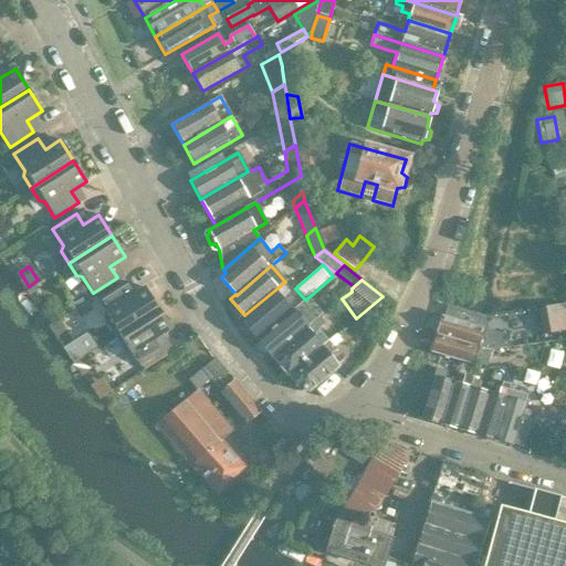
[(281,285),(244,315),(239,320),(258,341),(299,305),(281,285)]
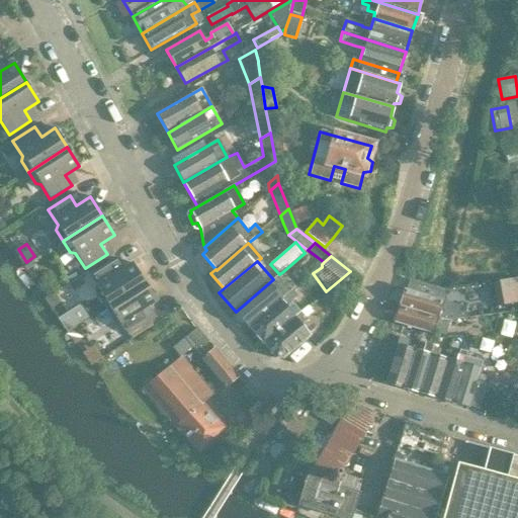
[(98,296),(105,308),(145,282),(133,263),(118,272),(111,262),(90,275),(99,291),(98,296)]
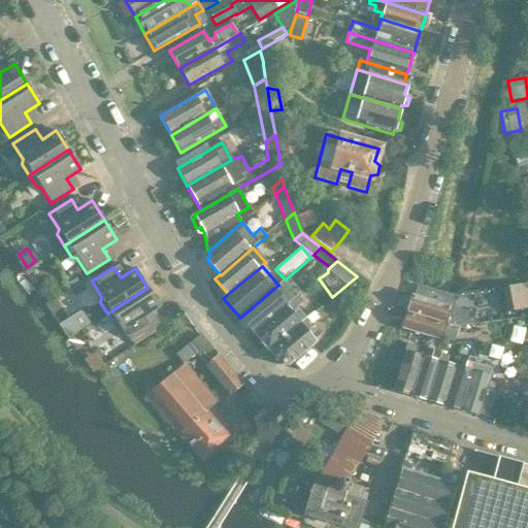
[(293,299),(297,295),(300,293),(288,277),(285,279),(278,285),(240,318),(241,319),(238,324),(243,330),(250,329),(253,333),(293,299)]
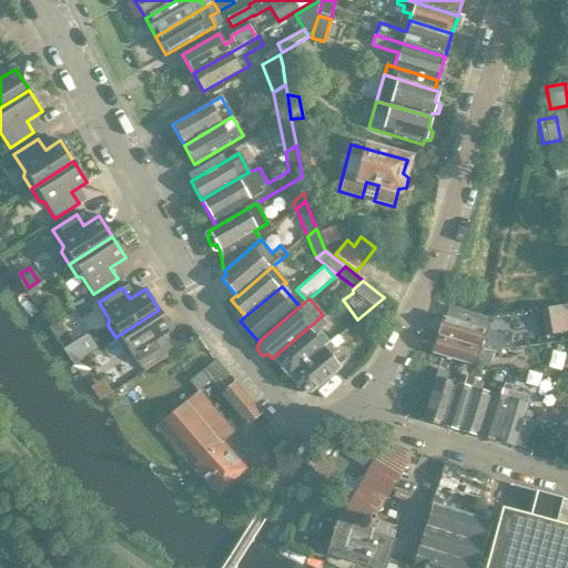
[(567,304),(567,305),(539,311),(545,337),(567,332),(567,304)]
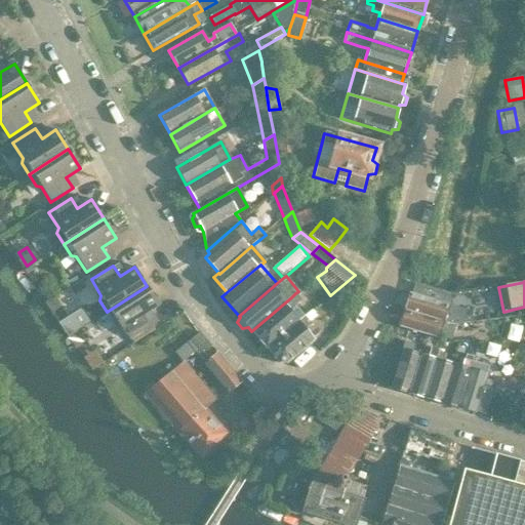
[(78,282),(70,288),(74,295),(83,289),(78,282)]
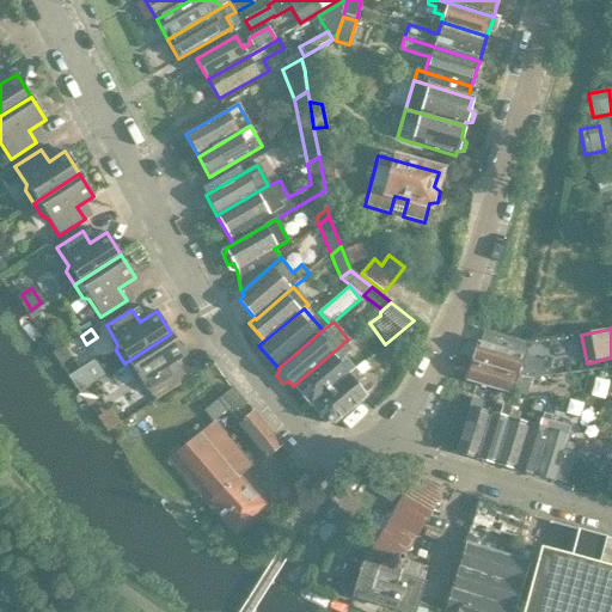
[(483,331),(479,343),(477,342),(471,362),(525,378),(531,378),(539,377),(551,375),(551,369),(542,369),(543,361),(526,356),(526,344),(483,331)]
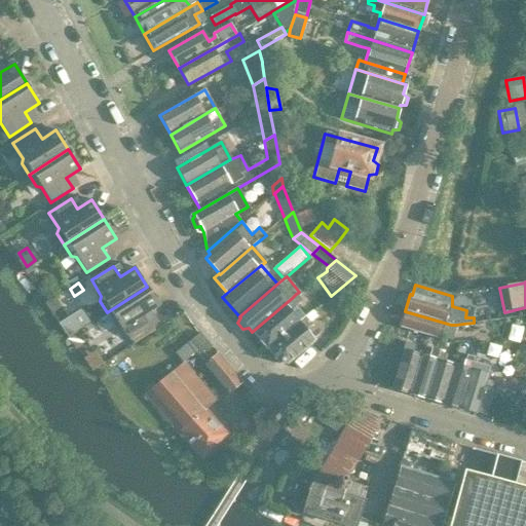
[(159,306),(147,287),(107,312),(114,323),(119,325),(129,340),(152,326),(145,315),(159,306)]
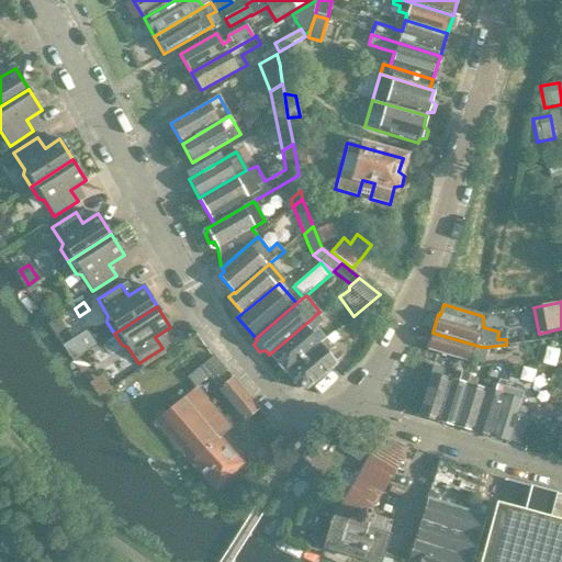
[(284,372),(326,338),(316,327),(323,322),(316,314),(312,318),(269,355),(284,372)]
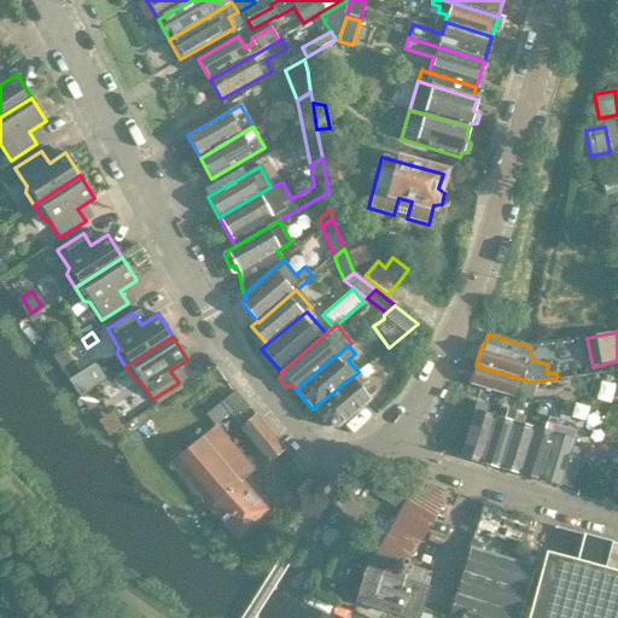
[(530,402),(536,382),(530,382),(476,366),(470,385),(516,400),(517,397),(530,402)]
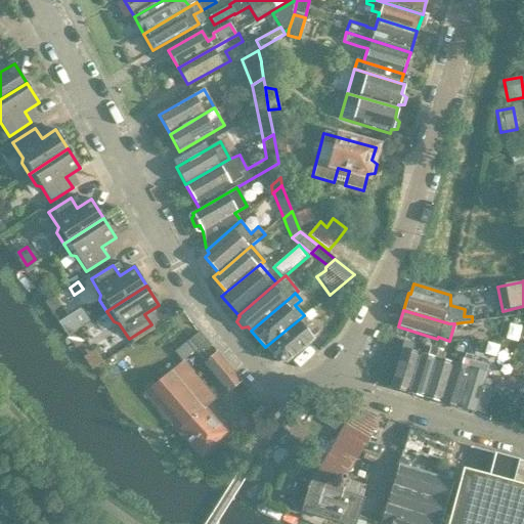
[(313,340),(304,330),(310,323),(304,315),(265,347),(278,362),(286,363),(313,340)]
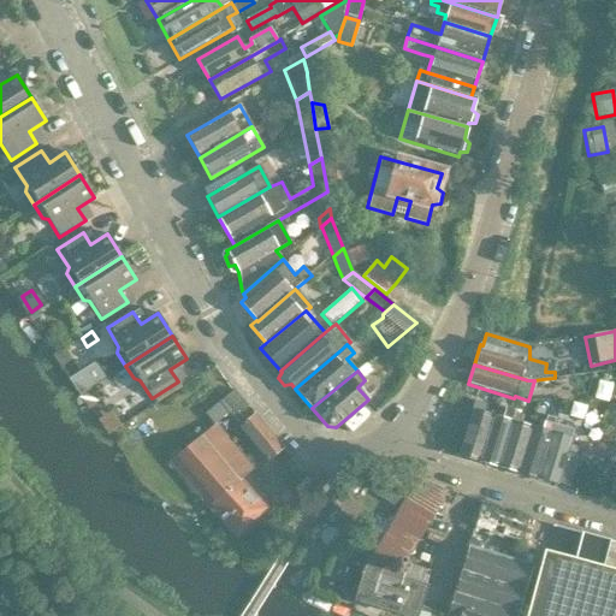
[(234,390),(219,403),(229,414),(238,426),(246,421),(240,414),(248,407),(234,390)]
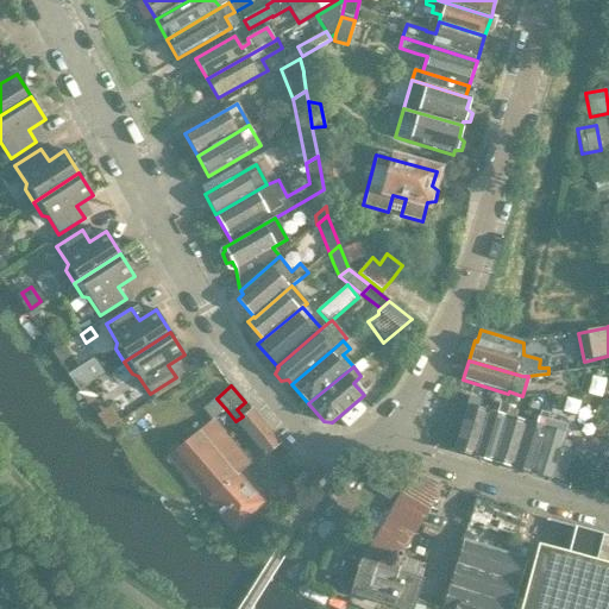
[(478,400),(470,397),(453,451),(473,457),(488,412),(476,408),(478,400)]
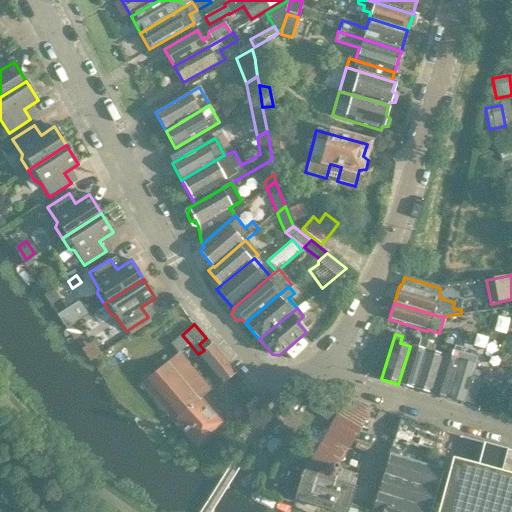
[(200,399),(210,390),(179,352),(190,344),(182,335),(170,344),(178,353),(142,383),(169,416),(197,446),(221,423),(200,399)]
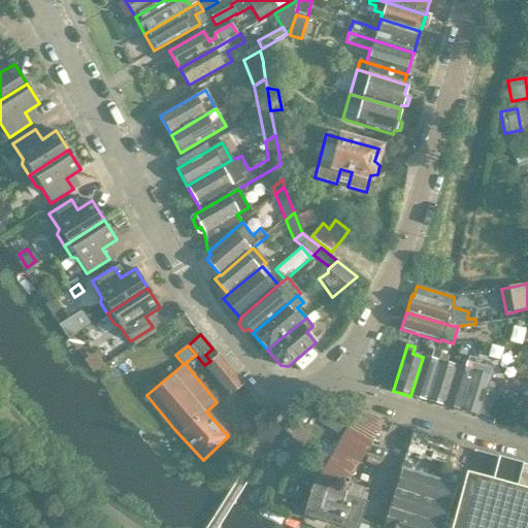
[(430,359),(423,357),(410,396),(427,401),(440,355),(432,352),(430,359)]
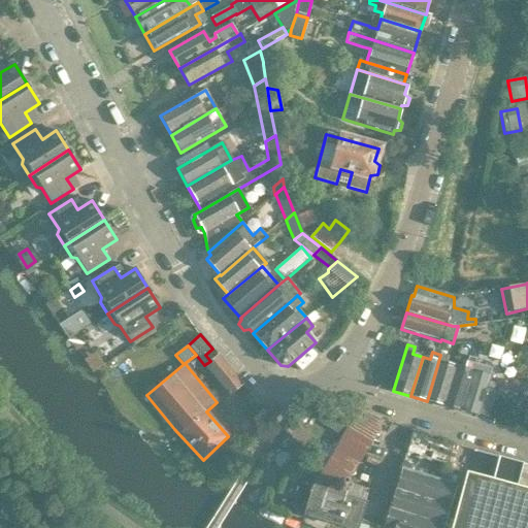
[(210,361),(204,365),(230,396),(243,385),(218,355),(210,361)]
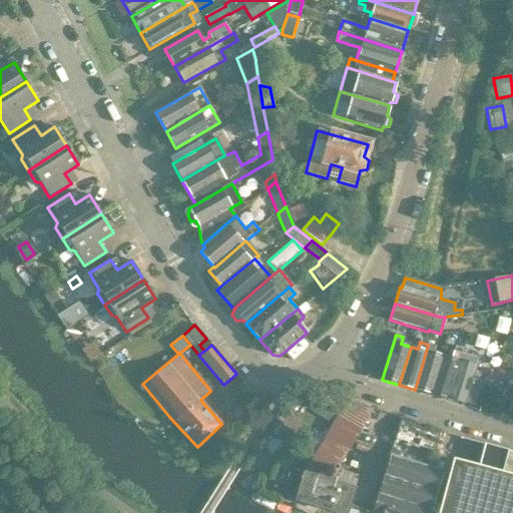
[(428,345),(415,390),(432,395),(442,357),(434,354),(436,347),(428,345)]
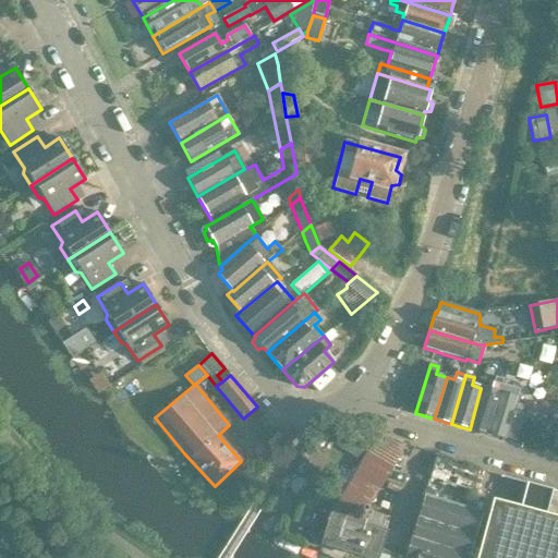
[(490,390),(481,388),(470,429),(488,435),(501,385),(493,383),(490,390)]
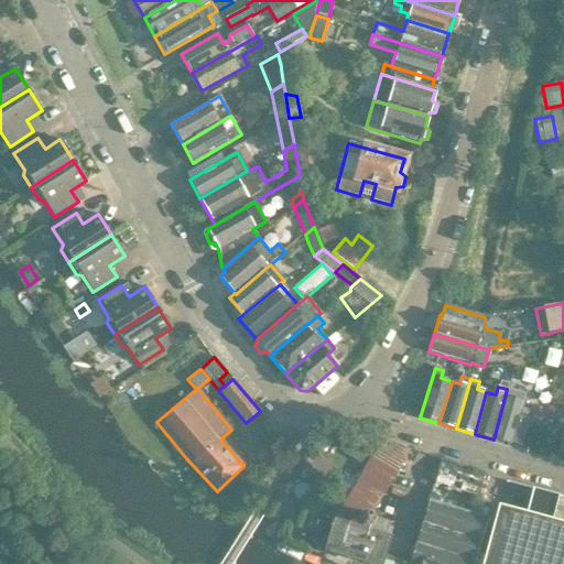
[(514,391),(507,389),(494,440),(509,444),(510,443),(518,418),(522,402),(512,400),(514,391)]
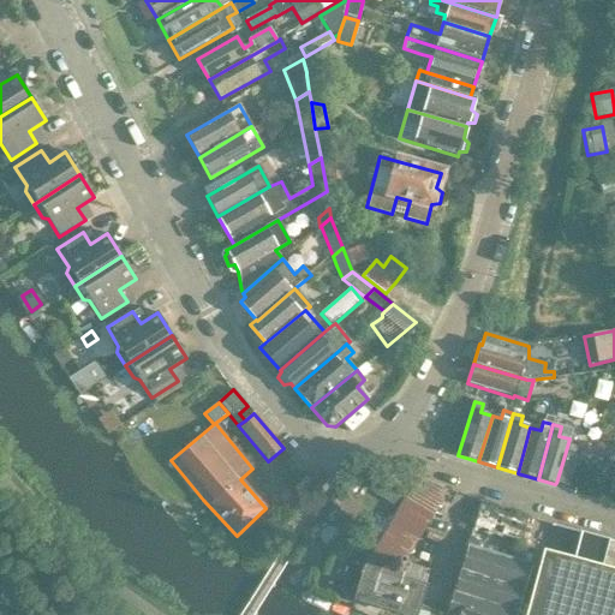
[(565,455),(556,483),(568,487),(575,465),(577,459),(565,455)]
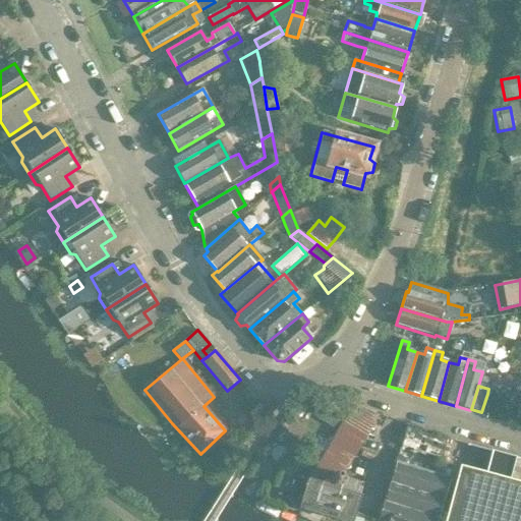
[(375,414),(351,406),(309,480),(300,508),(342,520),(352,520),(364,483),(341,476),(375,414)]
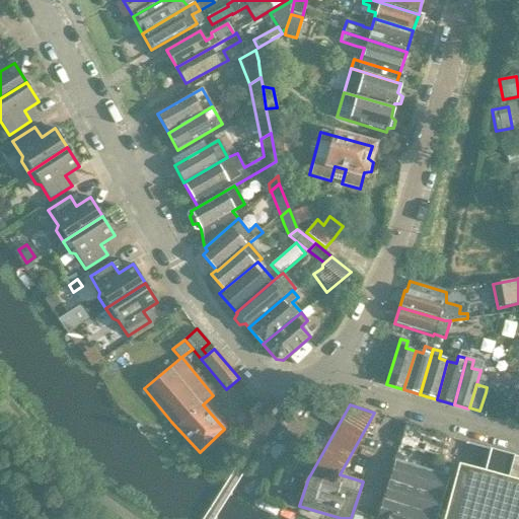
[(518,518),(518,483),(507,479),(514,456),(465,443),(450,499),(442,497),(448,477),(433,473),(445,437),(405,424),(393,460),(395,461),(377,518),(518,518)]
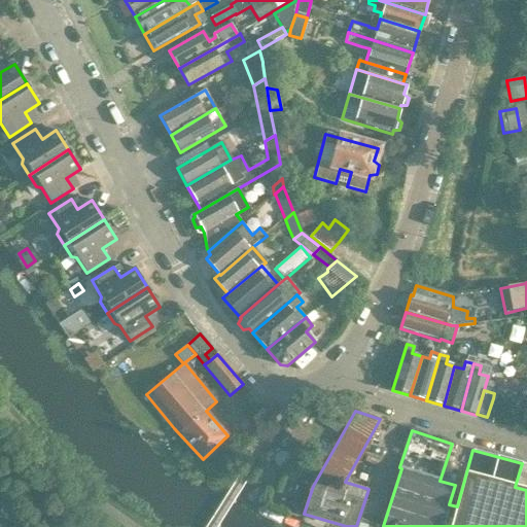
[(302,518),(313,479),(299,475),(287,514),(302,518)]
